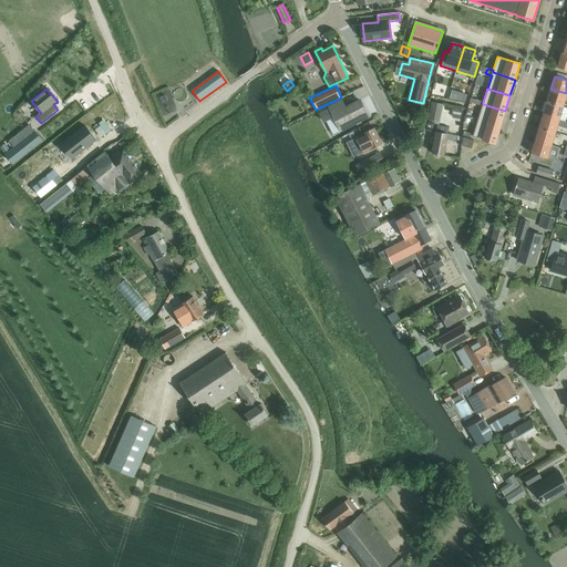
[(566,93),(550,89),(547,103),(564,107),(566,95),(566,93)]
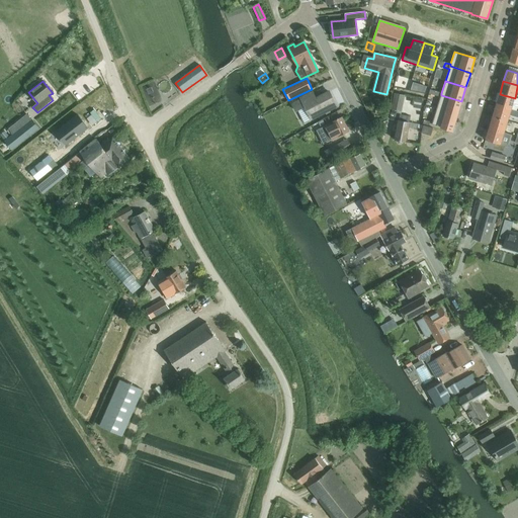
[(413,83),(411,90),(425,93),(427,86),(413,82),(413,83)]
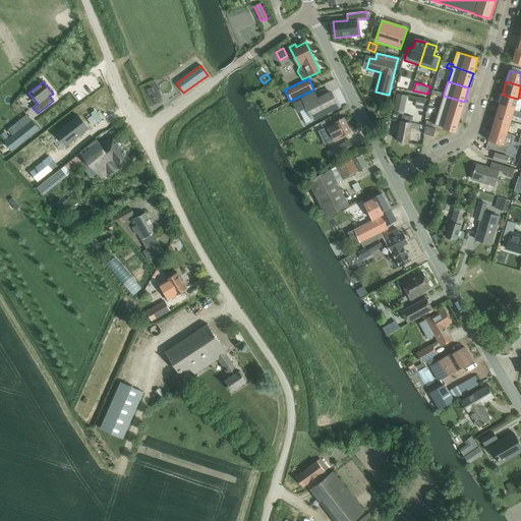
[(439,92),(438,96),(443,98),(439,110),(460,117),(464,102),(444,96),(444,94),(439,92)]
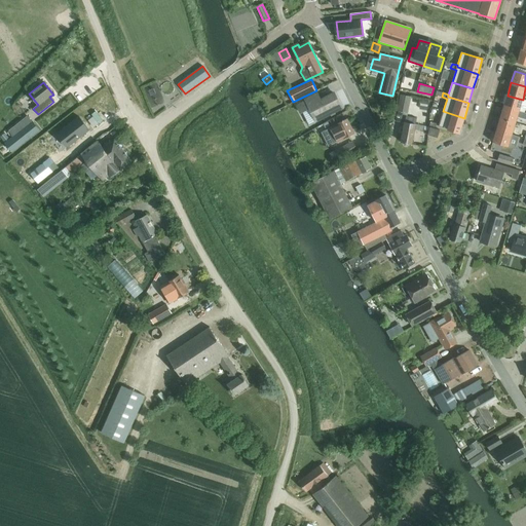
[(316,121),(342,108),(334,94),(321,101),(317,94),(306,100),(306,101),(297,106),(301,113),(309,108),(316,121)]
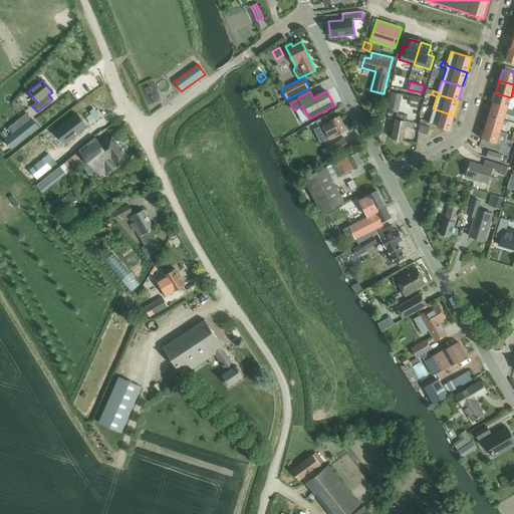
[(399,110),(402,95),(392,93),(389,108),(395,109),(399,110)]
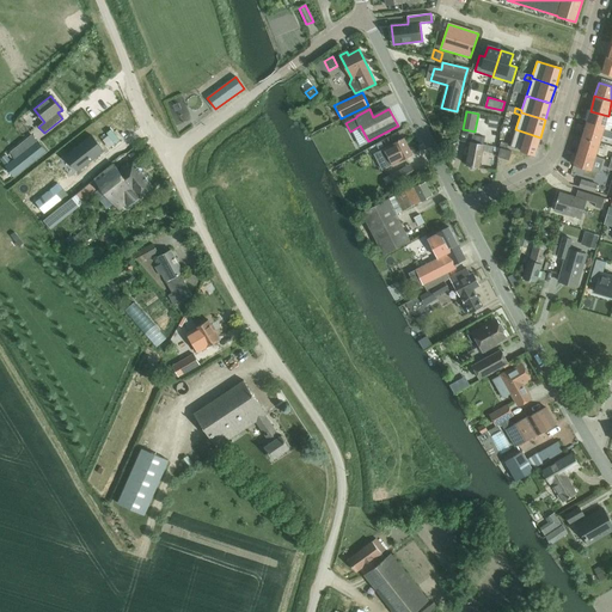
[(591,111),(586,124),(604,130),(609,116),(591,111)]
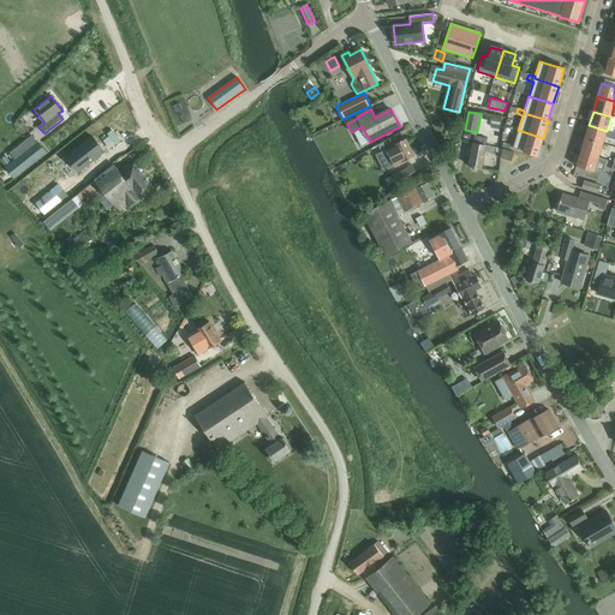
[(589,125),(585,138),(603,144),(607,131),(589,125)]
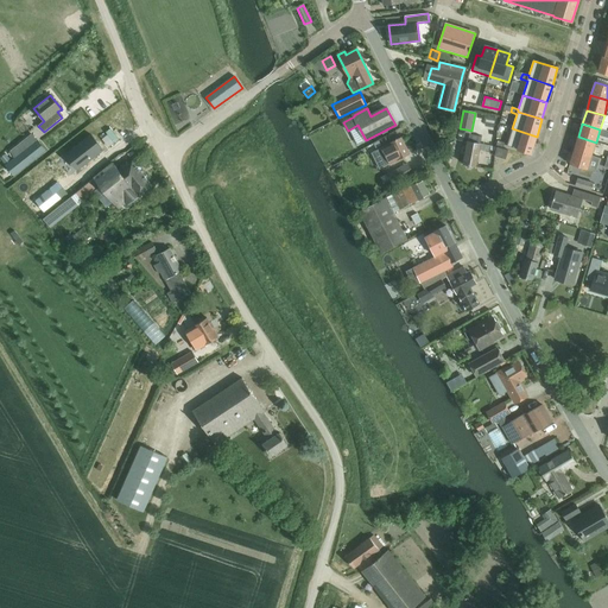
[(460,128),(457,140),(464,141),(466,132),(467,130),(460,128)]
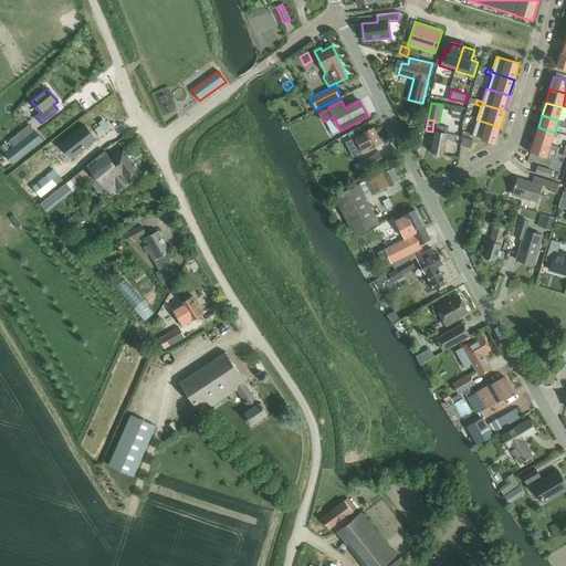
[(477,119),(472,136),(494,144),(495,139),(500,127),(477,119)]
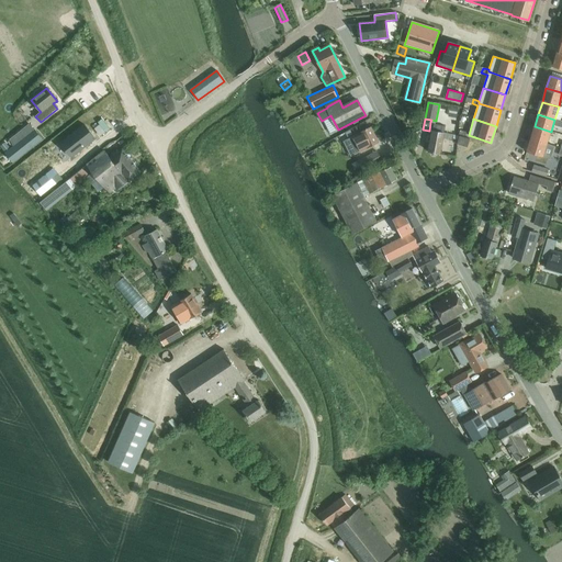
[(29,124),(13,136),(19,144),(34,131),(29,124)]
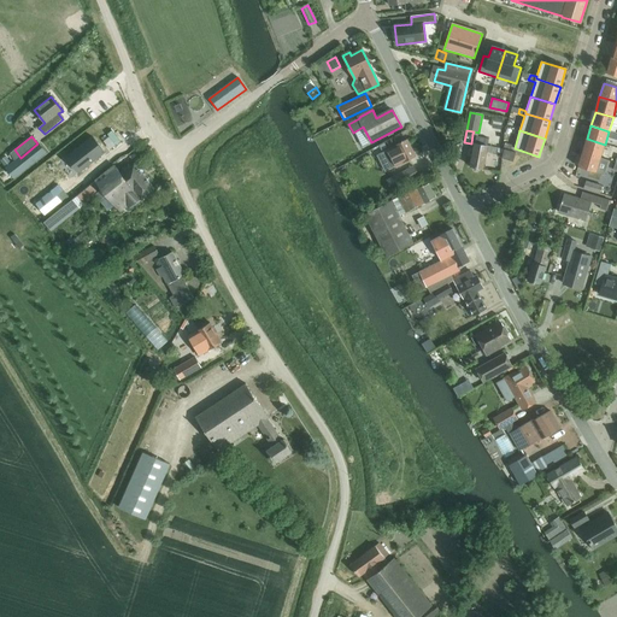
[(475,144),(470,166),(483,169),(487,152),(488,146),(489,139),(476,136),(475,144)]
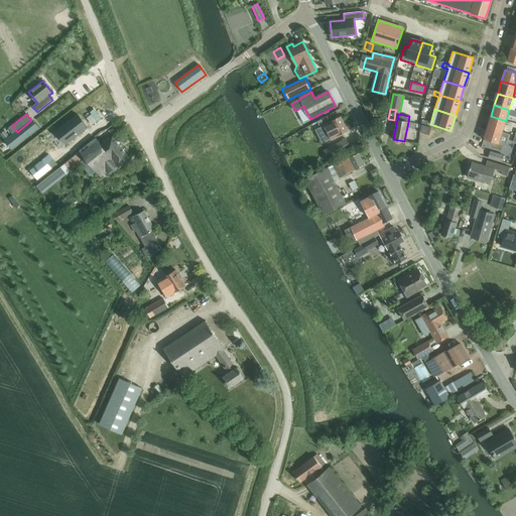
[(66,123),(55,132),(56,134),(57,134),(66,144),(79,134),(88,127),(82,120),(78,115),(66,124),(66,123)]
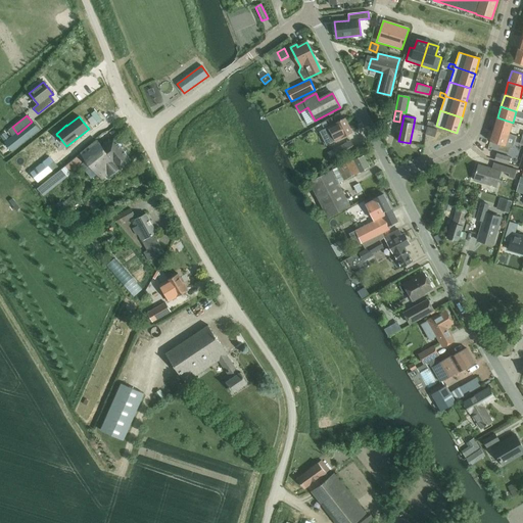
[(497,117),(494,130),(510,134),(513,123),(497,117)]
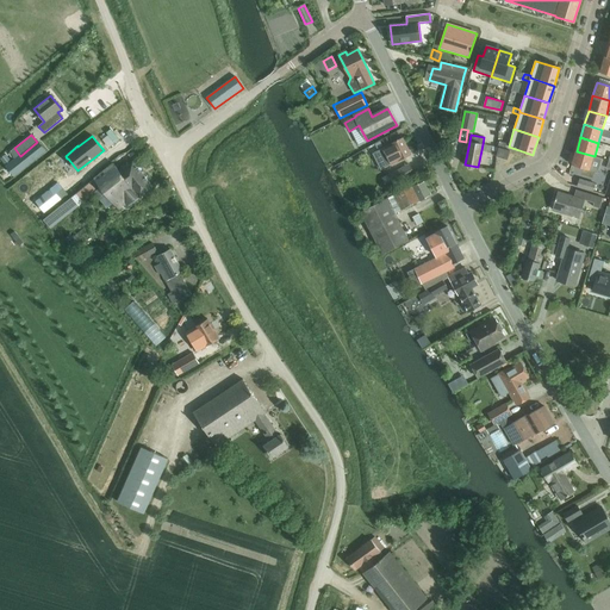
[(384,148),(373,154),(380,169),(392,165),(410,154),(403,138),(384,148)]
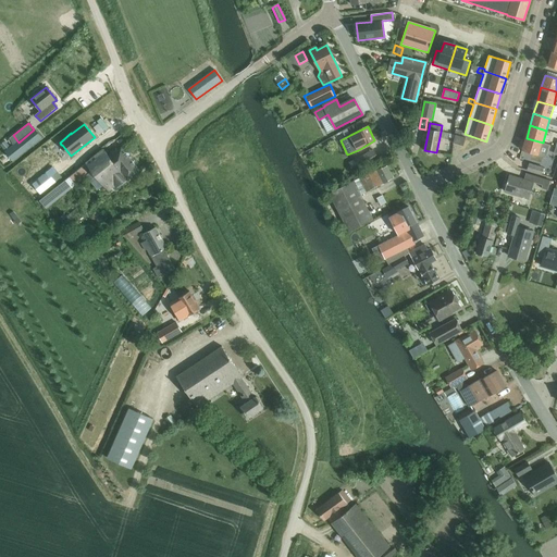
[(11,148),(5,152),(13,161),(41,139),(34,130),(19,143),(11,148)]
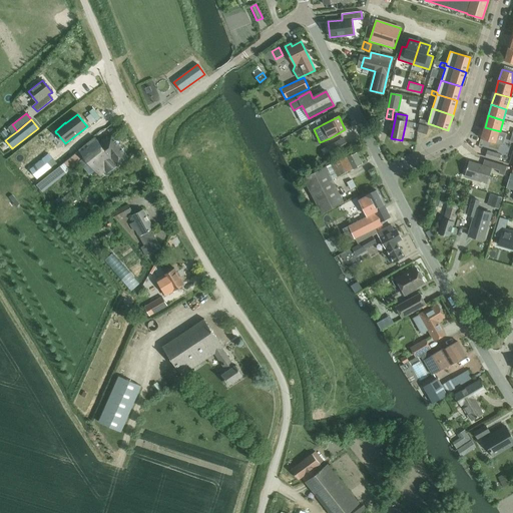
[(380,122),(374,125),(377,132),(383,129),(380,122)]
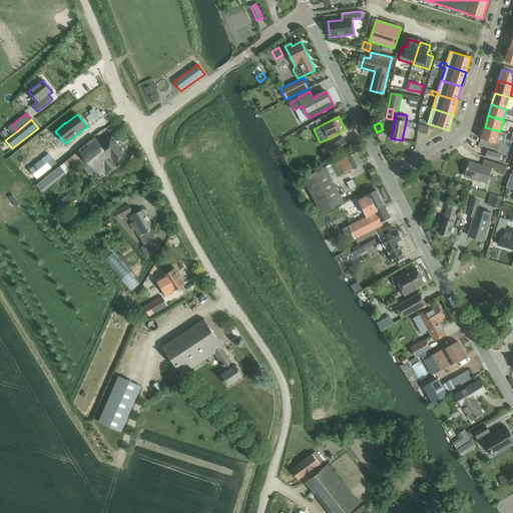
[(418,131),(419,131),(427,134),(429,126),(420,124),(418,131)]
